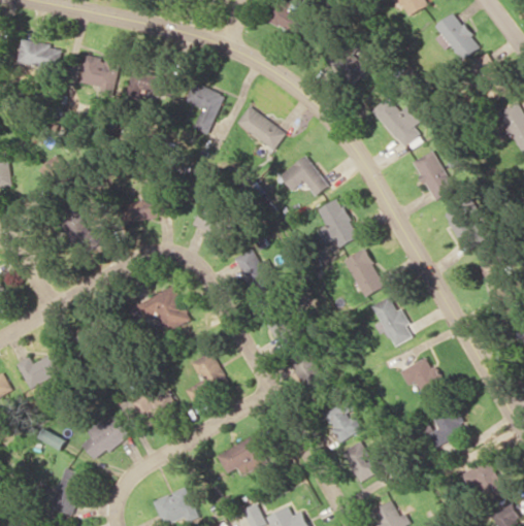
[(268,22),(299,34),(313,1),(310,0),(299,0),(295,11),(275,3),(268,22)]
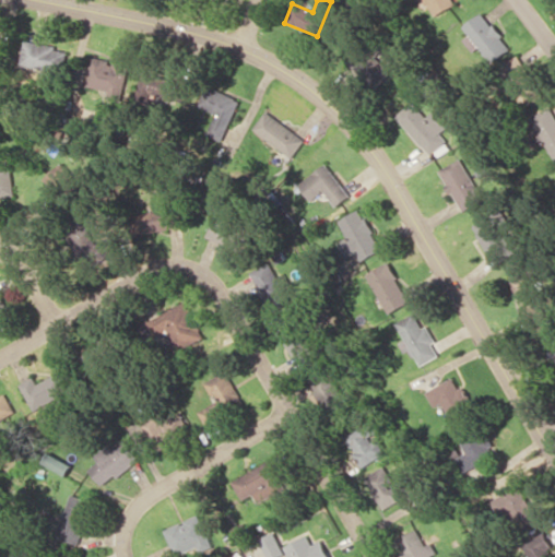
[(455,4),(451,0),(420,0),(430,18),(455,4)]
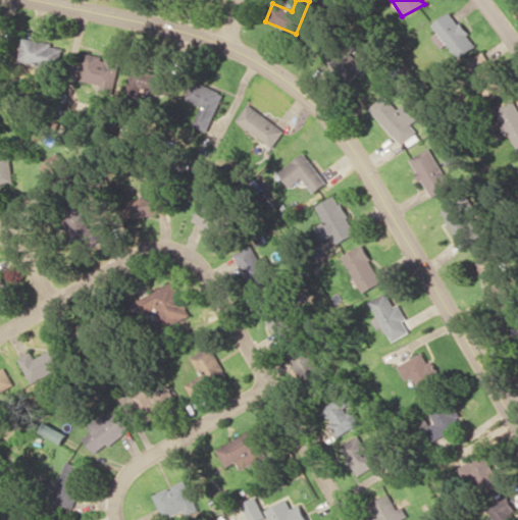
[(429,27),(456,60),(474,47),(457,23),(456,24),(447,13),(429,27)]
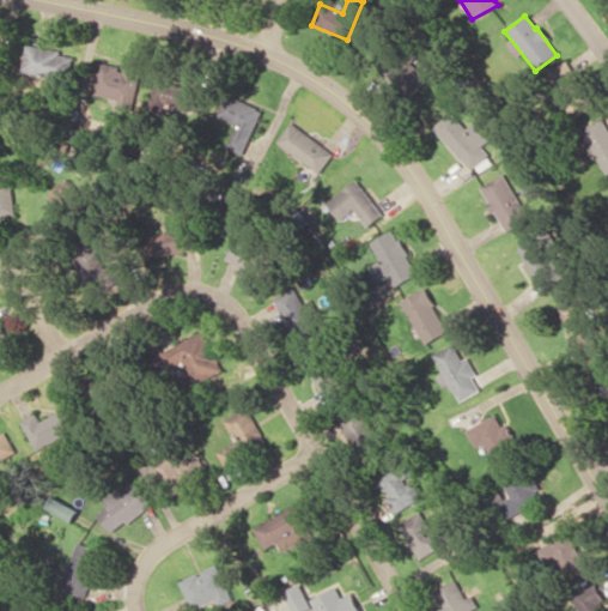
[(19,72),(56,80),(62,53),(25,46),(19,72)]
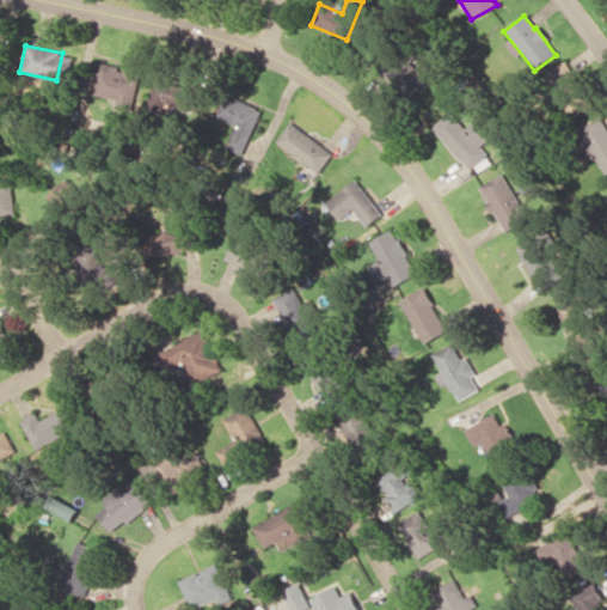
[(590,109),(565,62),(545,73),(570,120),(590,109)]
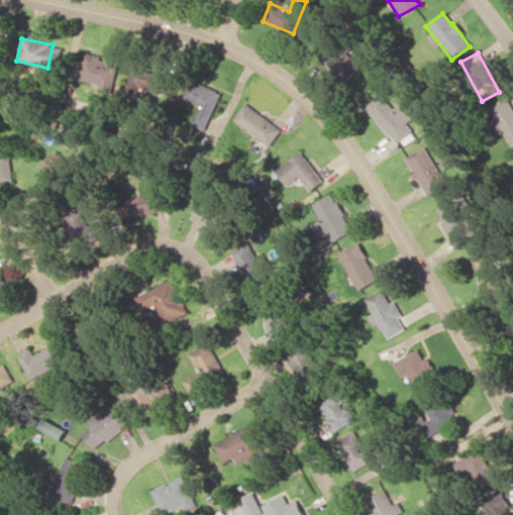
[(109,89),(115,61),(82,54),(76,82),(109,89)]
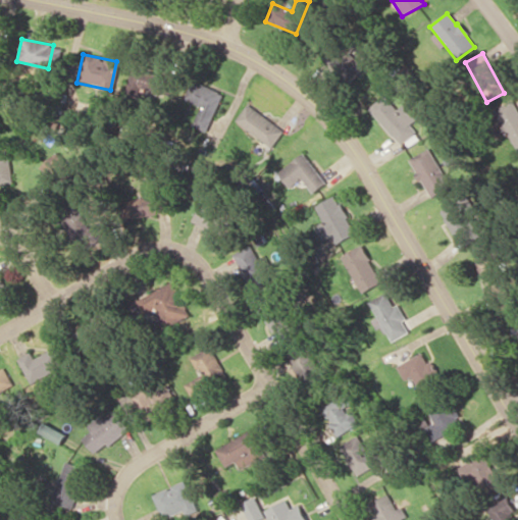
[(204,133),(220,95),(198,86),(190,103),(199,107),(191,127),(204,133)]
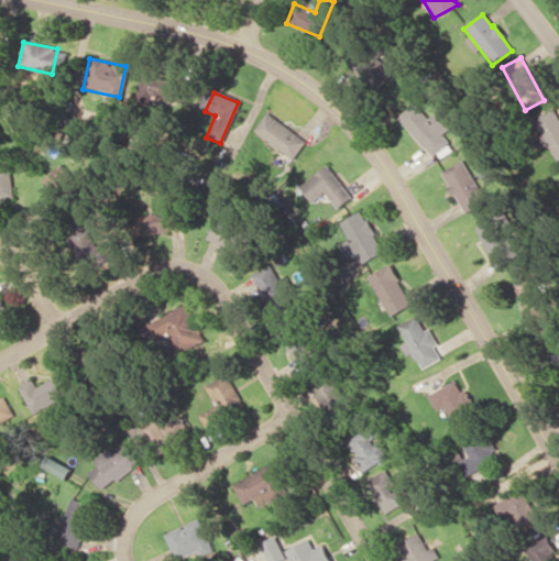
[(558,119),(552,108),(532,120),(558,164),(558,119)]
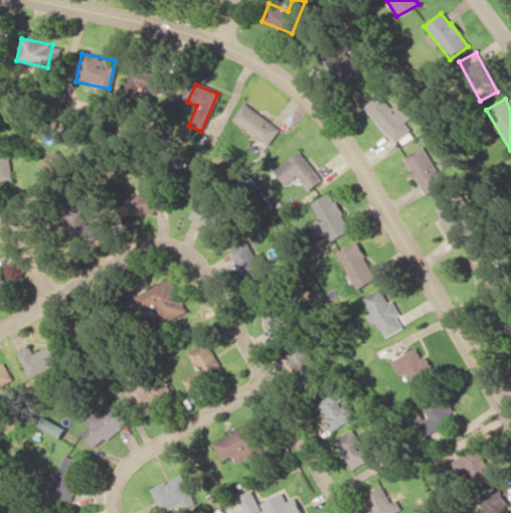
[(266,147),(278,131),(242,103),(229,120),(266,147)]
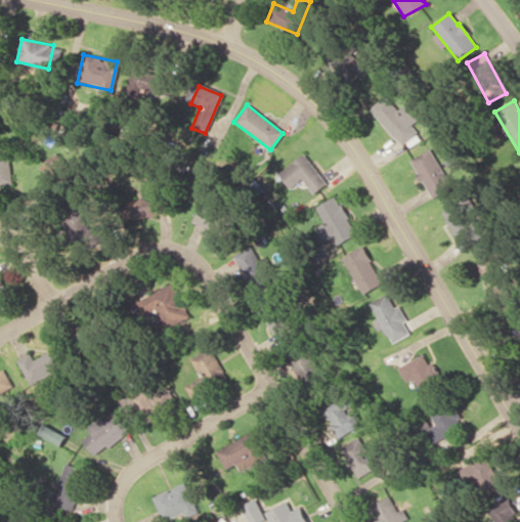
[(409,161),(432,200),(451,188),(429,149),(409,161)]
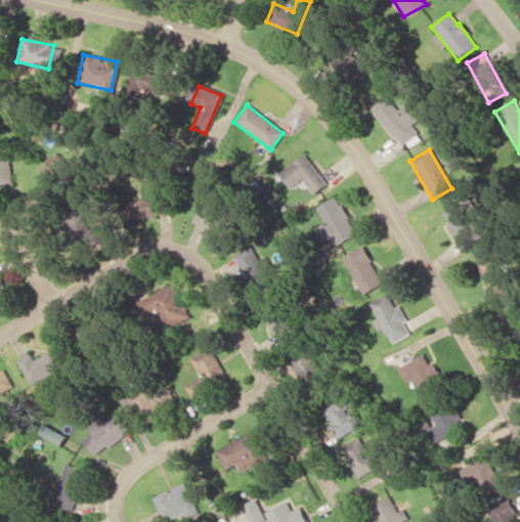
[(0,184),(10,183),(5,150),(0,151),(0,184)]
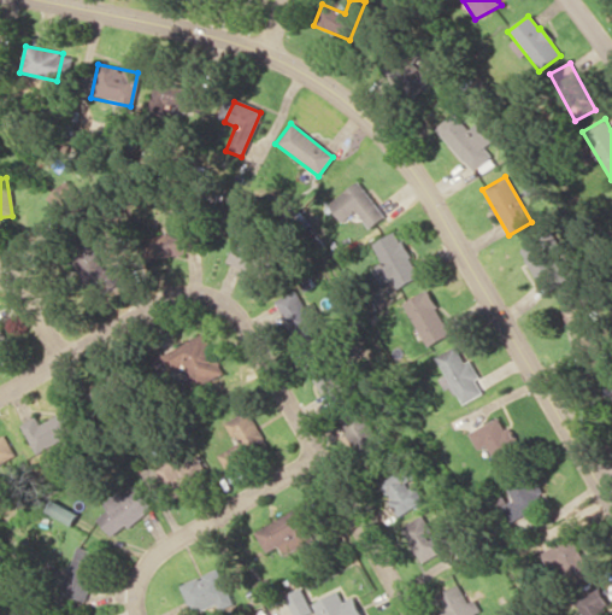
[(368,229),(383,217),(354,182),(325,205),(340,223),(353,212),(368,229)]
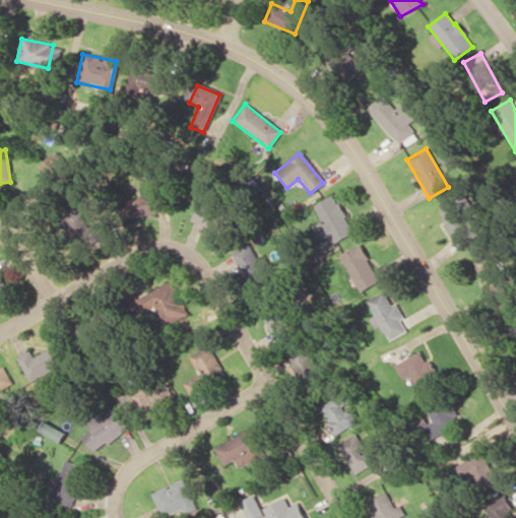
[(128,218),(167,212),(164,192),(125,198),(128,218)]
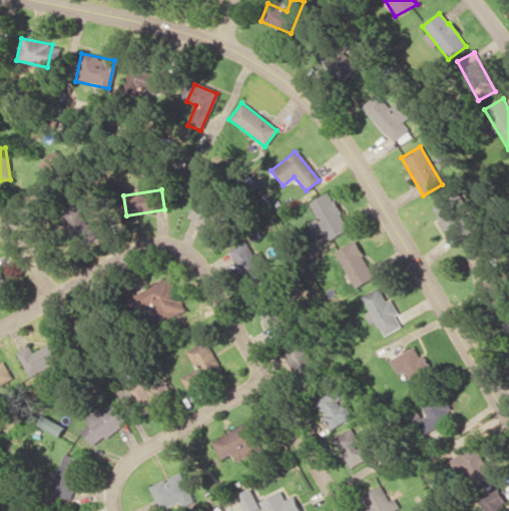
[(311,202),(331,240),(349,230),(329,192),(311,202)]
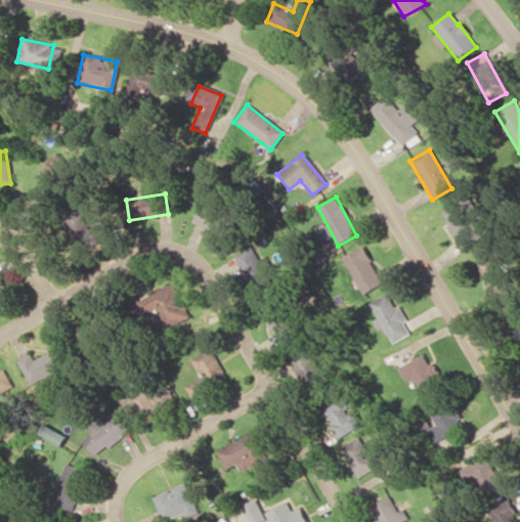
[(465,214),(469,211),(463,200),(440,212),(461,249),(479,237),(465,214)]
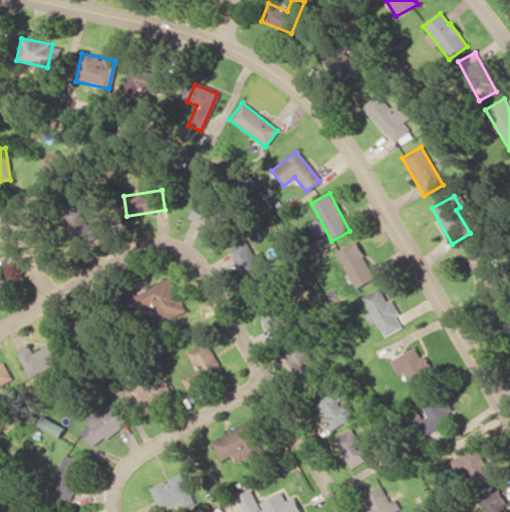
[(185,220),(221,234),(229,214),(194,199),(185,220)]
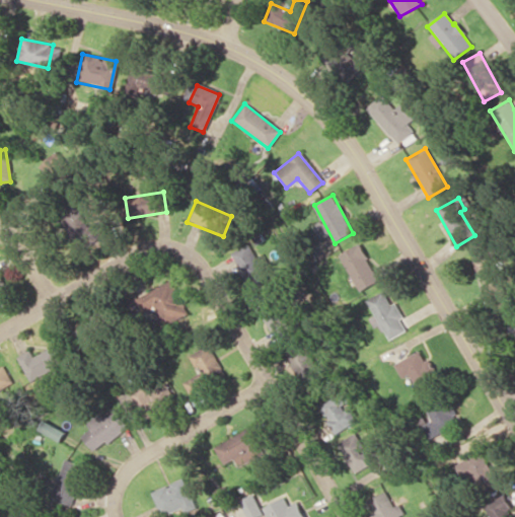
[(101,219),(84,227),(79,215),(63,222),(68,232),(72,230),(79,247),(108,234),(101,219)]
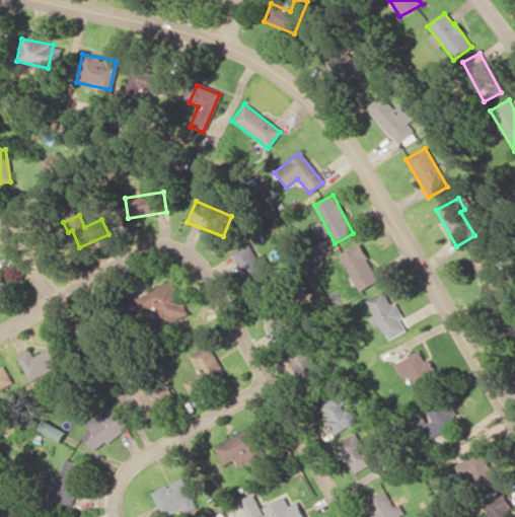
[(379,282),(359,244),(340,255),(360,292),(379,282)]
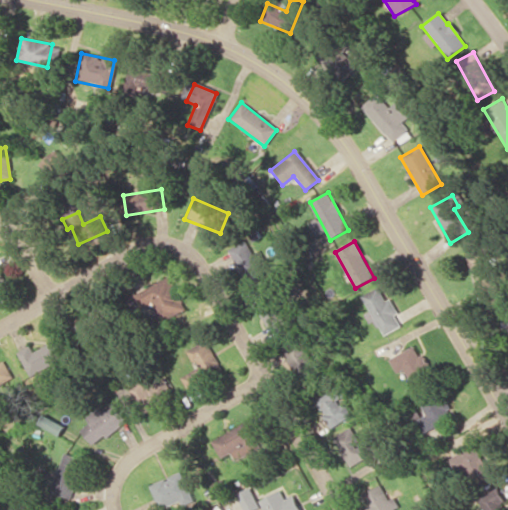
[(463,255),(479,294),(496,287),(485,261),(493,258),(488,245),(463,255)]
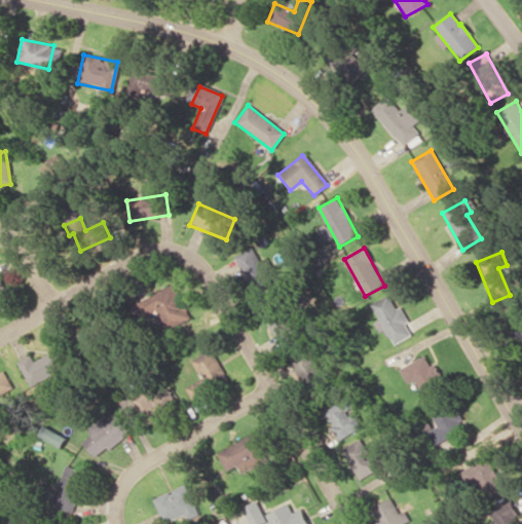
[(246,274),(243,290),(265,294),(270,261),(236,255),(234,272),(246,274)]
